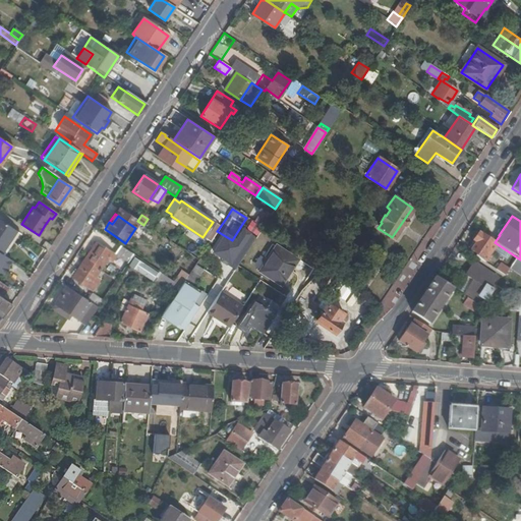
[(246,218),(242,224),(258,234),(263,228),(262,228),(246,218)]
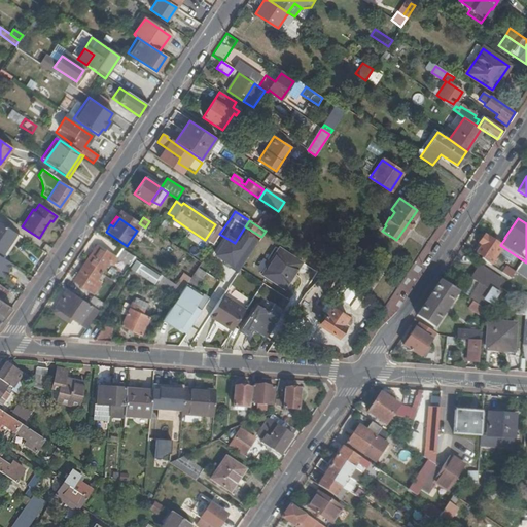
[(13,234),(0,224),(0,252),(2,249),(13,234)]
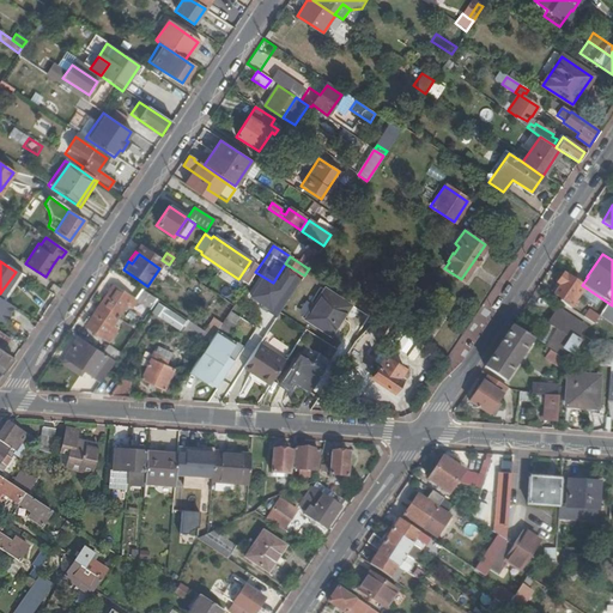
[(241,275),(238,279),(247,285),(255,272),(259,267),(250,261),(241,275)]
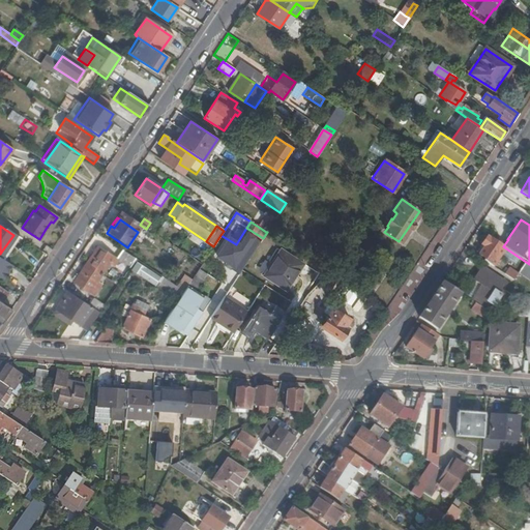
[(17,237),(13,235),(2,251),(6,253),(17,237)]
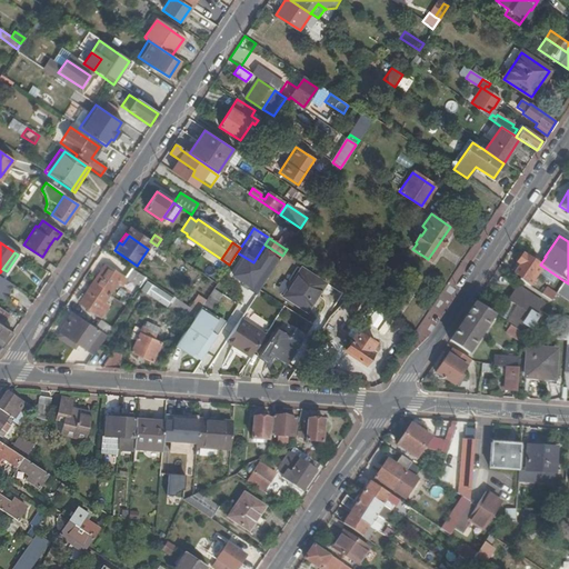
[(530,285),(541,268),(522,255),(517,263),(520,265),(515,273),(530,285)]
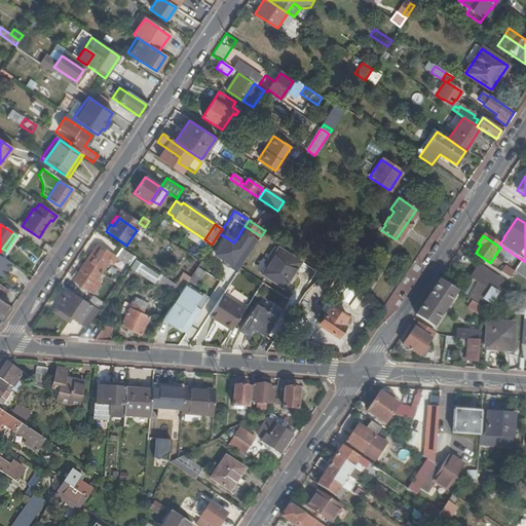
[(272,243),(254,271),(275,286),(283,274),(285,276),(296,259),(272,243)]
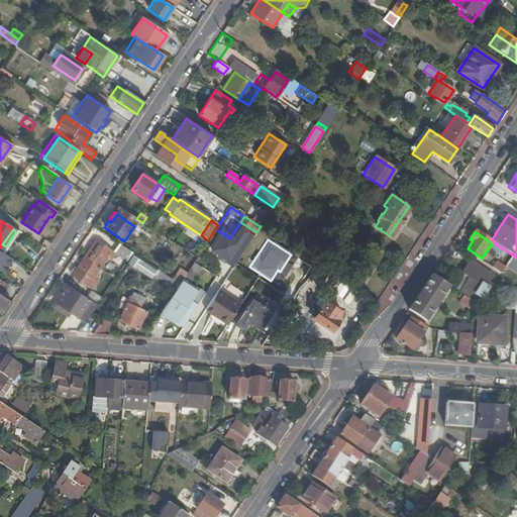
[(94,242),(71,277),(90,290),(93,286),(101,274),(98,271),(105,260),(109,263),(113,255),(111,254),(112,254),(94,242)]
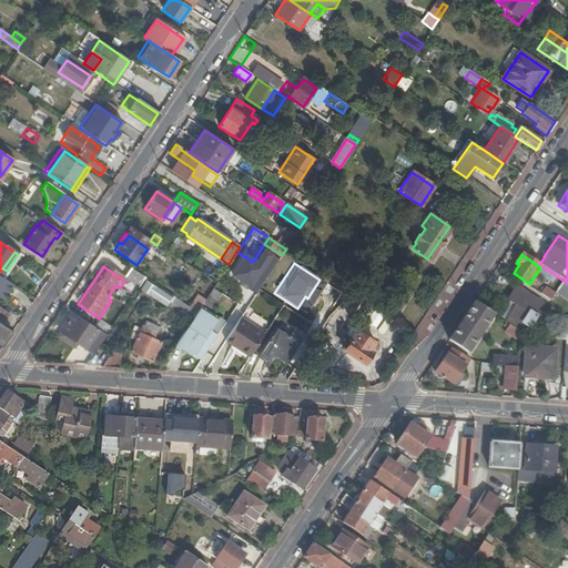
[(123,280),(122,280),(124,281),(137,288),(138,287),(144,279),(141,276),(130,269),(123,280)]
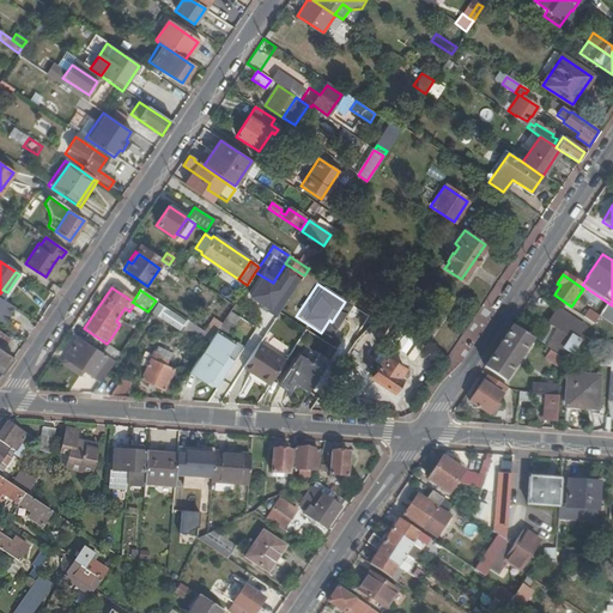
[(253,316),(267,326),(274,316),(268,313),(273,307),(273,305),(263,298),(253,316)]
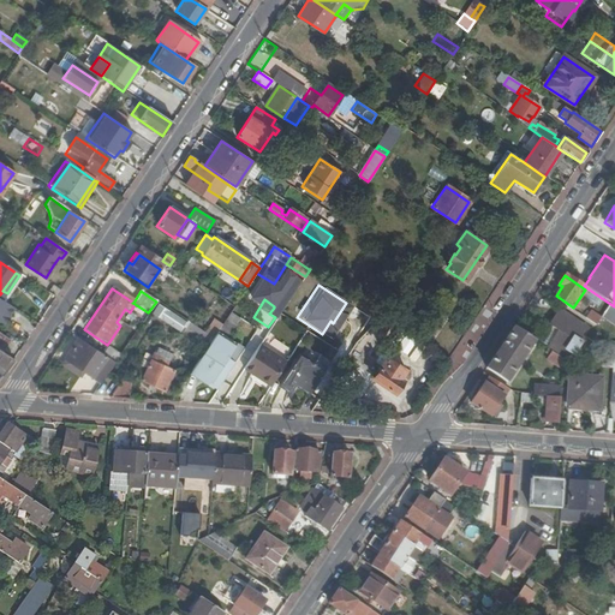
[(156,302),(149,311),(206,348),(213,339),(169,310),(156,302)]
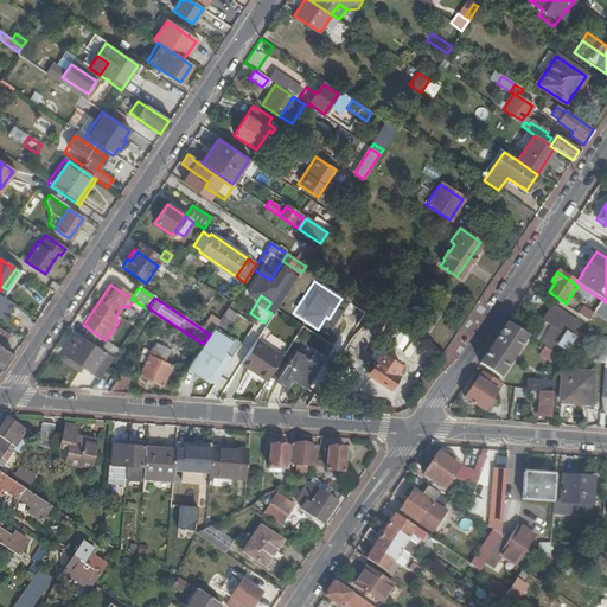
[(355,307),(352,312),(360,317),(366,307),(356,299),(351,305),(355,307)]
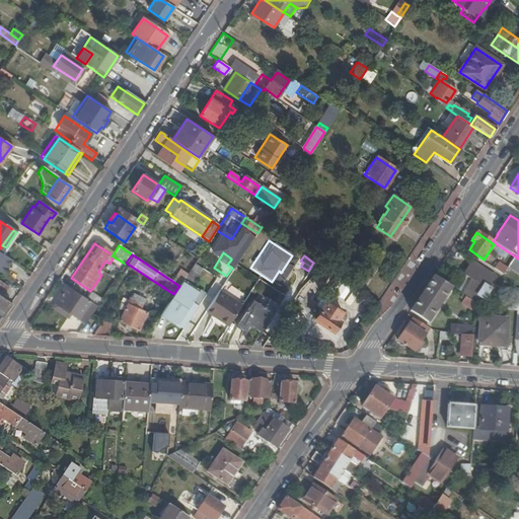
[(518,258),(515,256),(511,263),(507,269),(518,276),(518,258)]
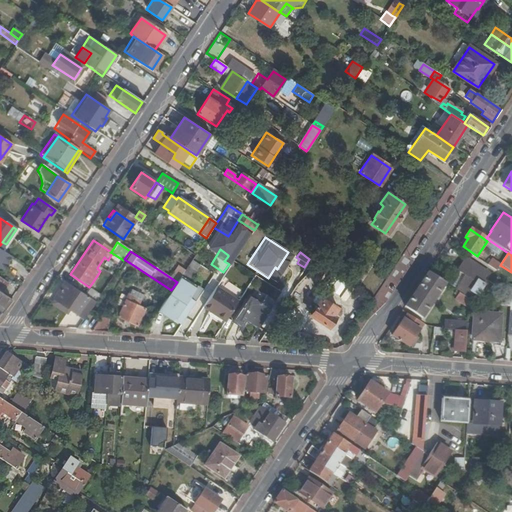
[(491,260),(487,265),(496,272),(500,265),(504,259),(499,256),(495,262),(491,260)]
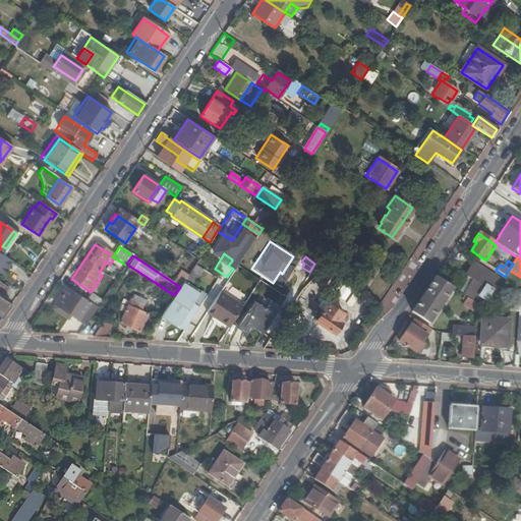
[(465,293),(468,296),(467,298),(476,305),(481,298),(484,301),(489,294),(495,297),(500,290),(491,285),(497,277),(474,263),(466,275),(474,280),(465,293)]
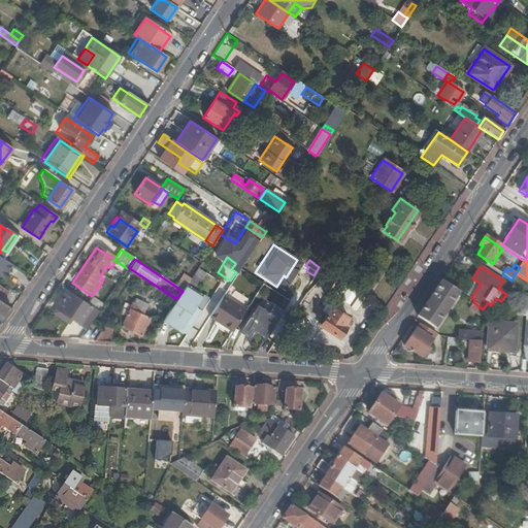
[(326,271),(319,267),(314,275),(320,279),(326,271)]
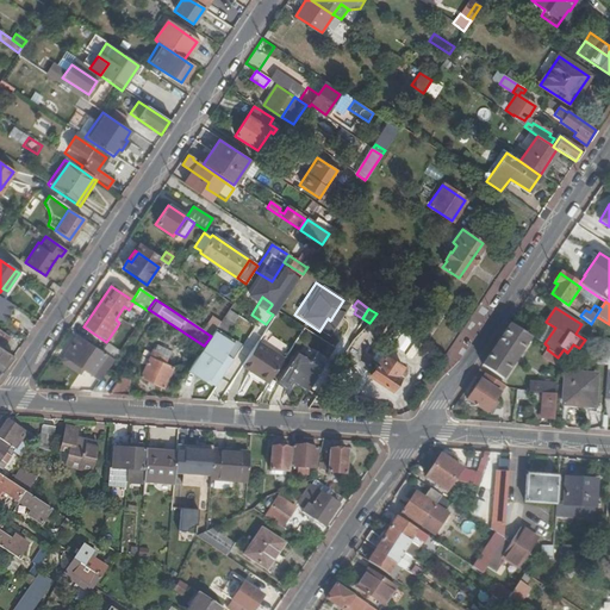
[(236,315),(228,310),(213,332),(222,337),(236,315)]
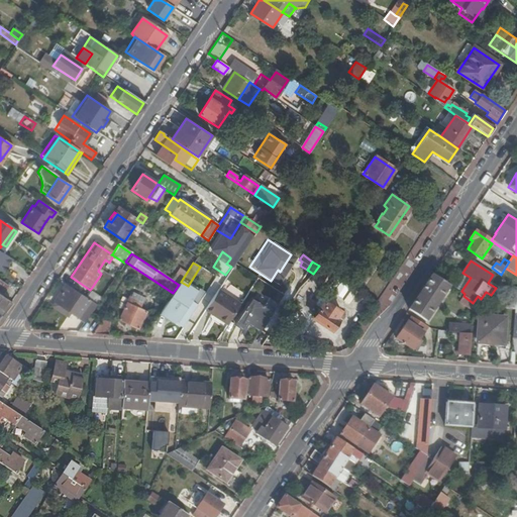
[(449,287),(430,275),(408,310),(426,322),(438,303),(441,305),(442,302),(440,300),(449,287)]
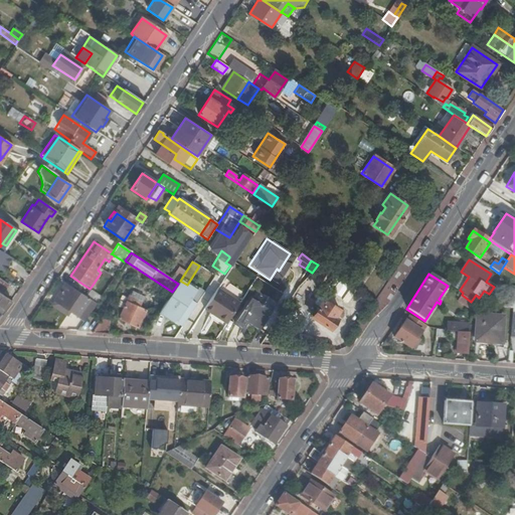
[(308,278),(300,290),(305,294),(314,282),(308,278)]
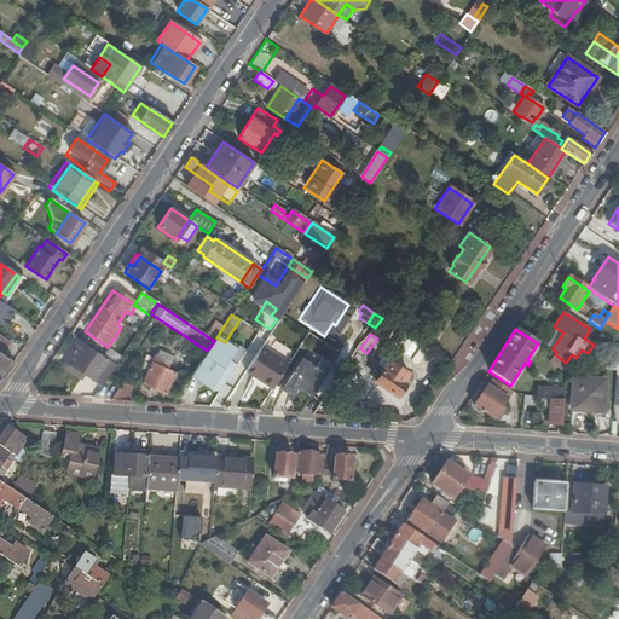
[(102,357),(77,342),(64,363),(100,386),(115,365),(106,360),(102,357)]
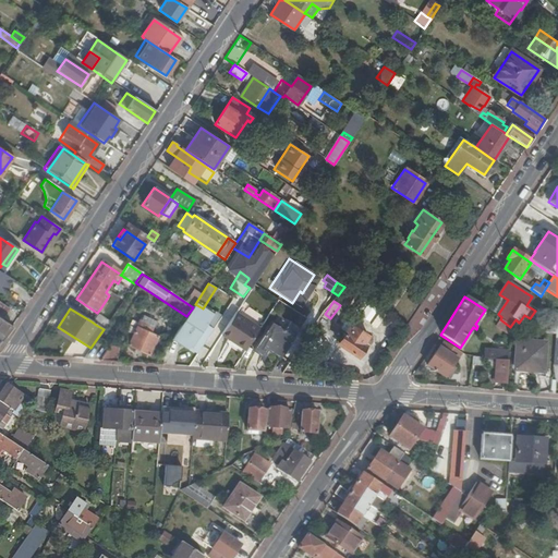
[(100,308),(97,313),(96,315),(108,323),(112,316),(100,308)]
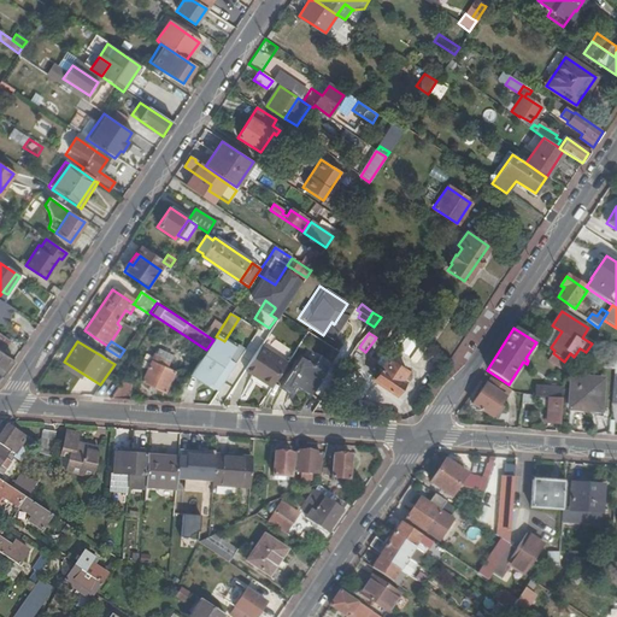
[(288,360),(262,344),(244,370),(270,387),(288,360)]
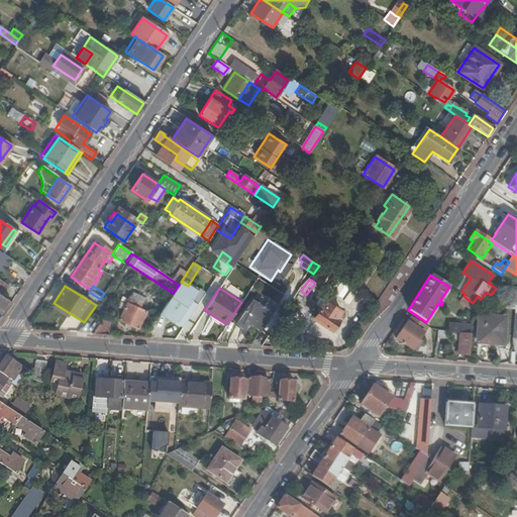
[(100,299),(89,292),(85,298),(89,301),(96,305),(100,299)]
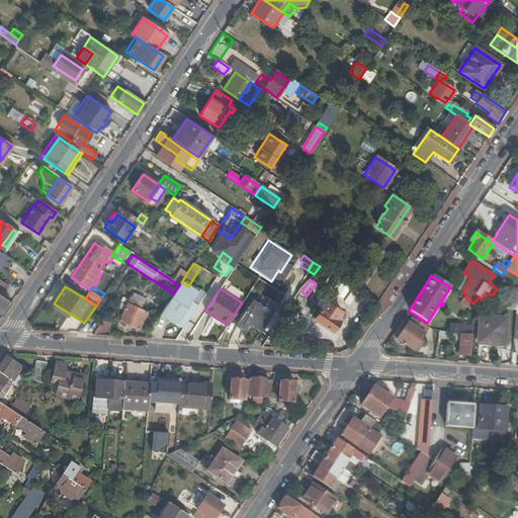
[(507,294),(506,310),(515,311),(515,306),(516,297),(516,292),(507,294)]
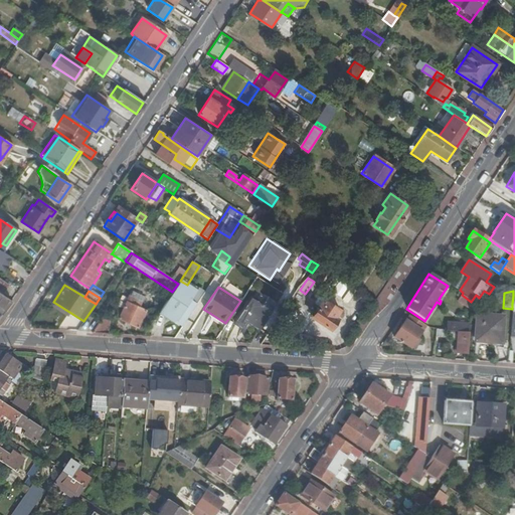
[(131,292),(129,297),(141,303),(144,298),(131,292)]
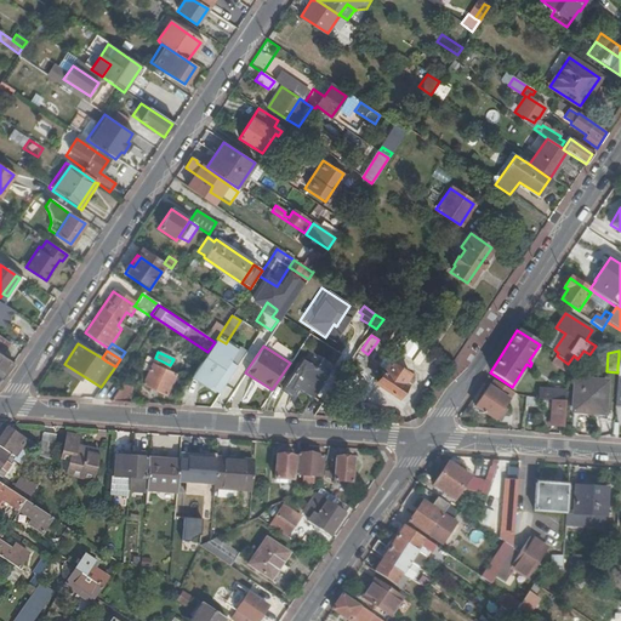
[(216,357),(209,353),(194,375),(201,380),(216,357)]
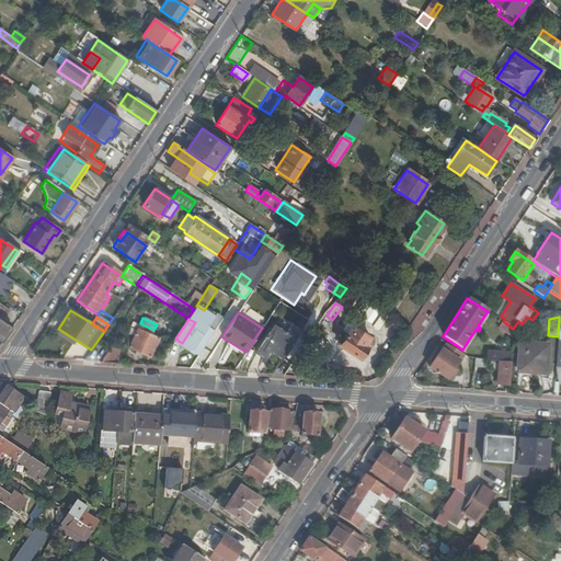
[(0,320),(0,334),(6,338),(12,328),(0,320)]
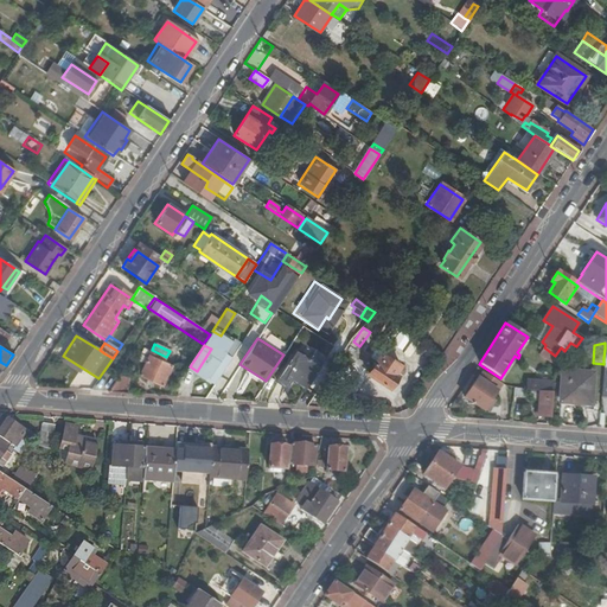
[(212,347),(211,349),(197,371),(196,372),(213,384),(218,376),(230,359),(212,347)]
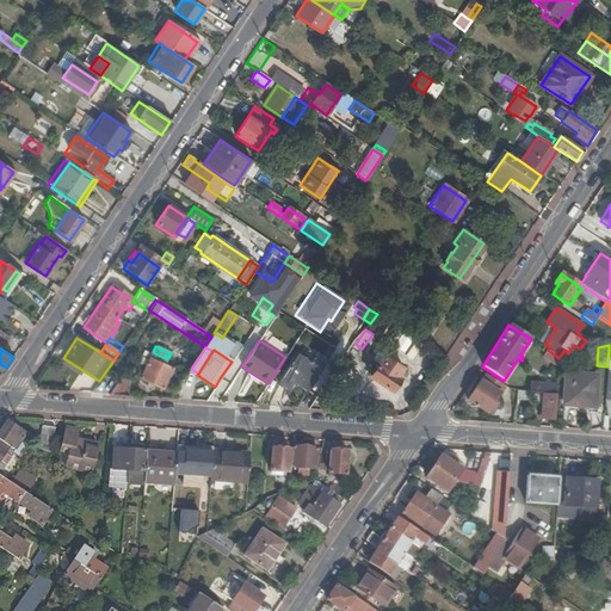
[(545,353),(543,358),(557,368),(557,366),(559,358),(548,350),(545,353)]
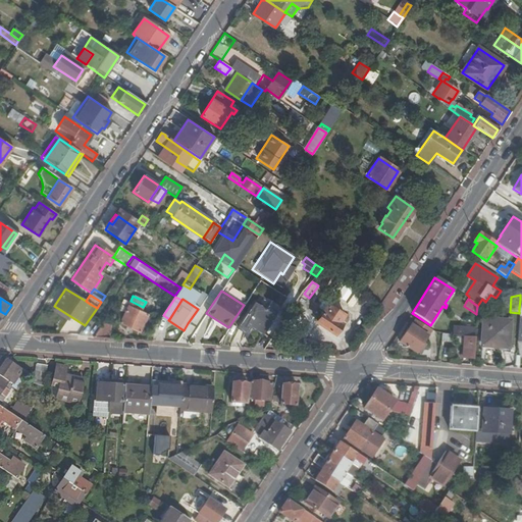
[(247,333),(253,326),(262,332),(279,307),(271,301),(266,308),(254,300),(236,326),(247,333)]
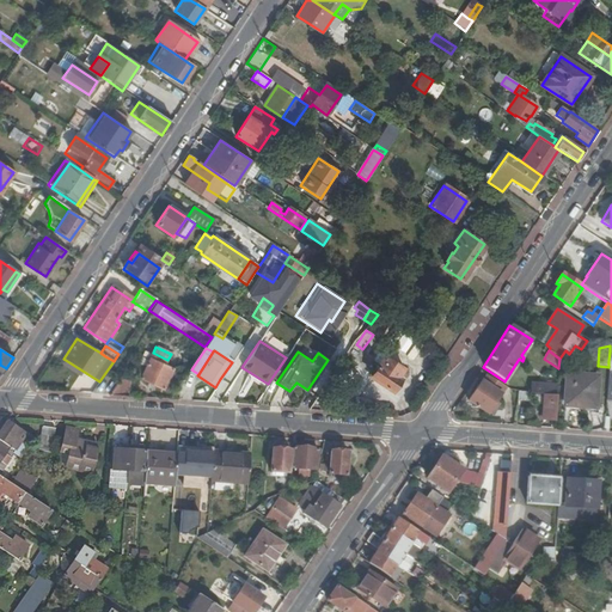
[(173,371),(165,366),(167,360),(153,353),(140,379),(164,390),(173,371)]
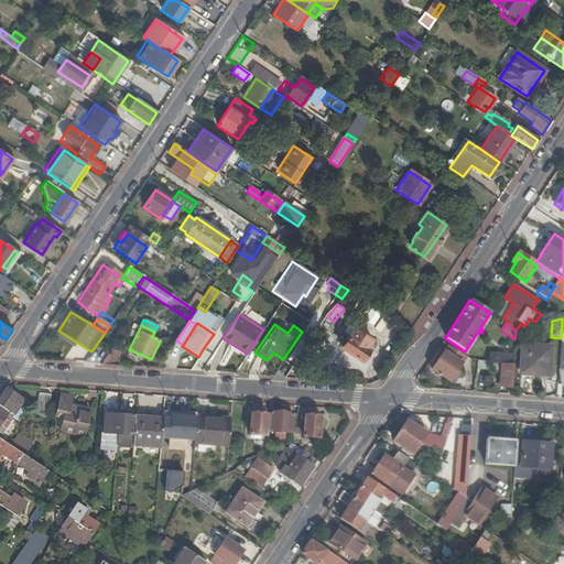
[(365,349),(371,339),(354,328),(342,348),(361,360),(368,351),(365,349)]
